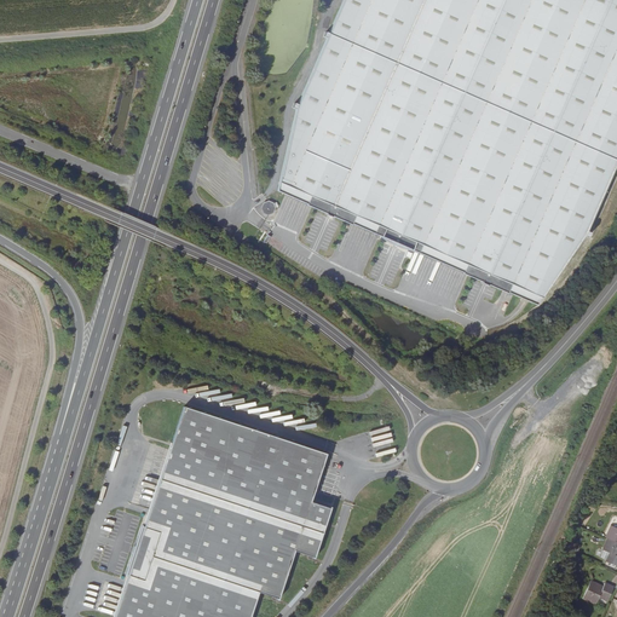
[(590,231),(616,168),(616,0),(345,0),(299,107),(281,189),(333,212),(385,235),(392,240),(398,242),(405,246),(419,249),(486,280),(486,281),(488,281),(494,286),(495,283),(540,304),(590,231)]
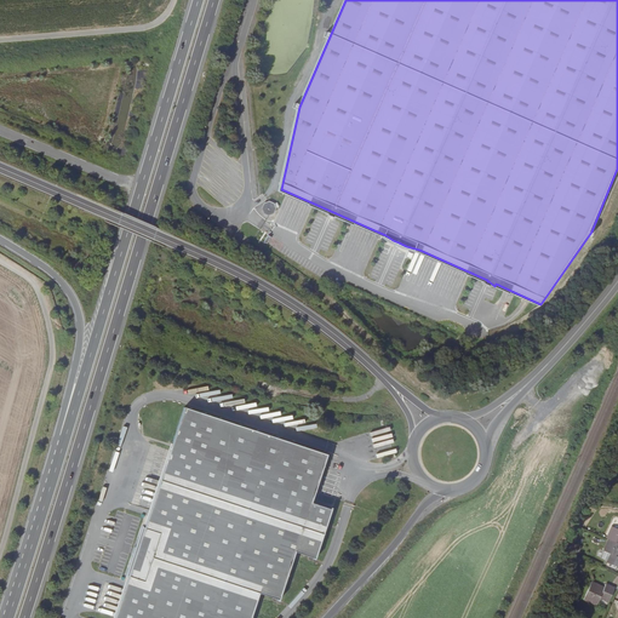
[(265,207),(267,210),(268,211),(269,212),(272,212),(273,212),(275,211),(276,210),(278,209),(278,206),(278,205),(278,202),(276,200),(274,200),(272,199),(270,199),(268,200),(267,201),(265,204),(265,206),(265,207)]
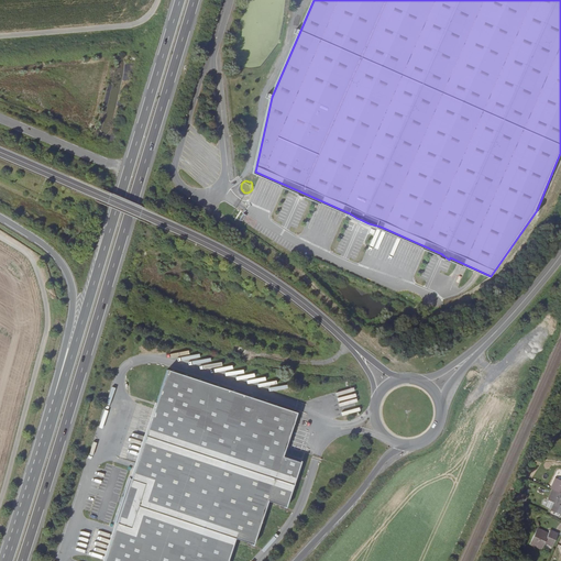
[(255,542),(270,501),(287,506),(300,469),(303,461),(285,454),(288,444),(299,411),(169,367),(158,402),(133,477),(132,476),(125,495),(122,504),(117,520),(118,520),(119,521),(106,560),(229,560),(238,536),(255,542)]
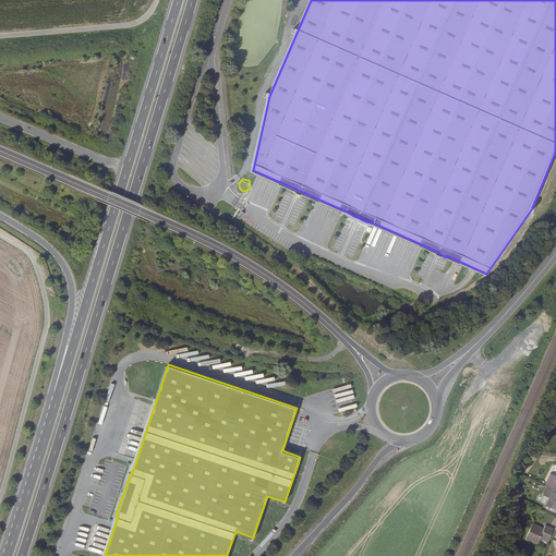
[(134,462),(131,472),(132,473),(157,398),(156,397),(154,403),(134,462)]
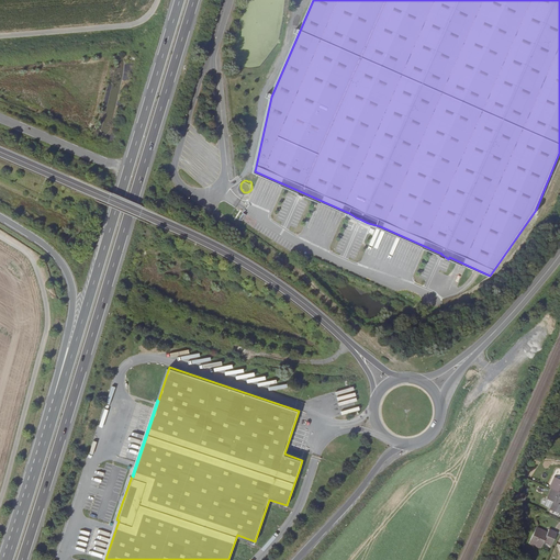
[(559,489),(553,486),(549,496),(550,496),(547,504),(552,505),(552,507),(559,511),(559,489)]
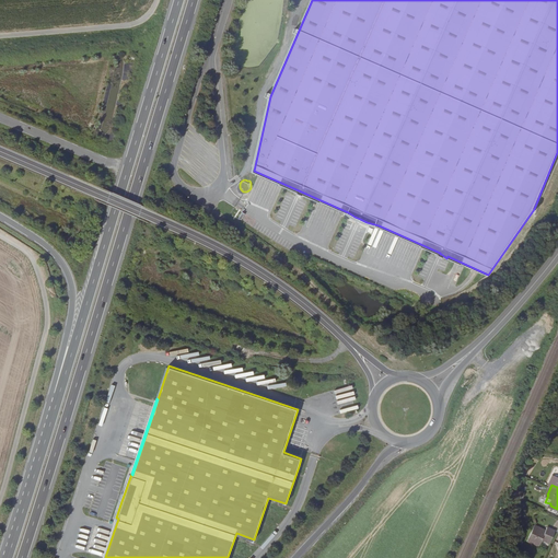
[(104,555),(103,557),(105,557),(118,519),(117,518),(115,524),(104,555)]
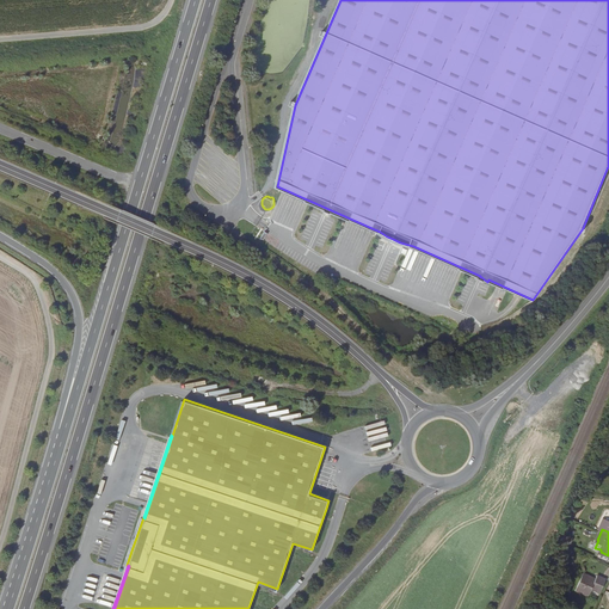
[(585,571),(578,589),(590,595),(594,588),(602,591),(608,577),(600,573),(598,577),(585,571)]
